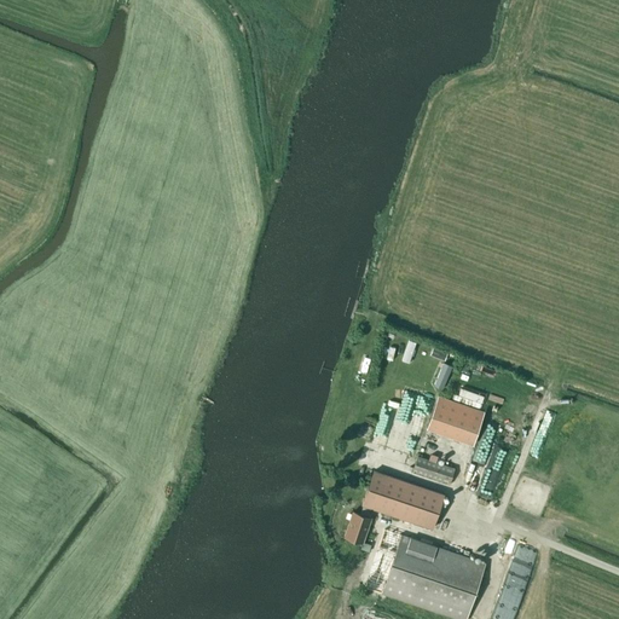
[(410,365),(416,343),(408,341),(403,363),(410,365)]
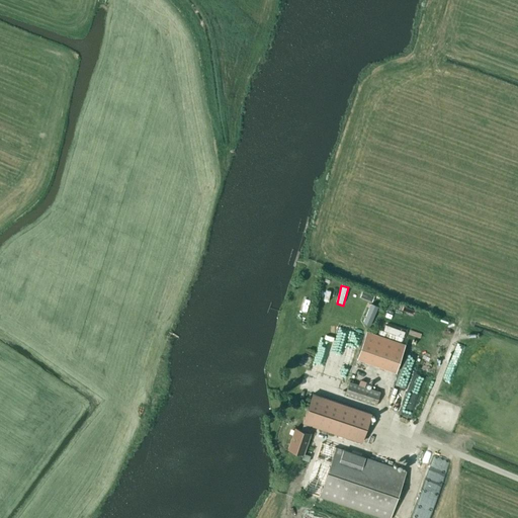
[(329,301),(331,291),(321,289),(319,299),(329,301)]
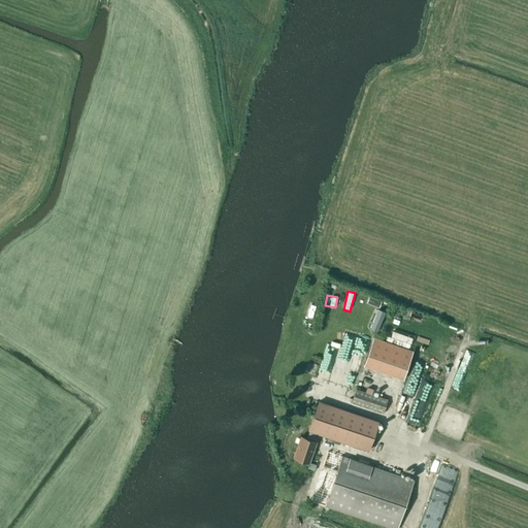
[(386,312),(377,309),(369,329),(376,332),(386,312)]
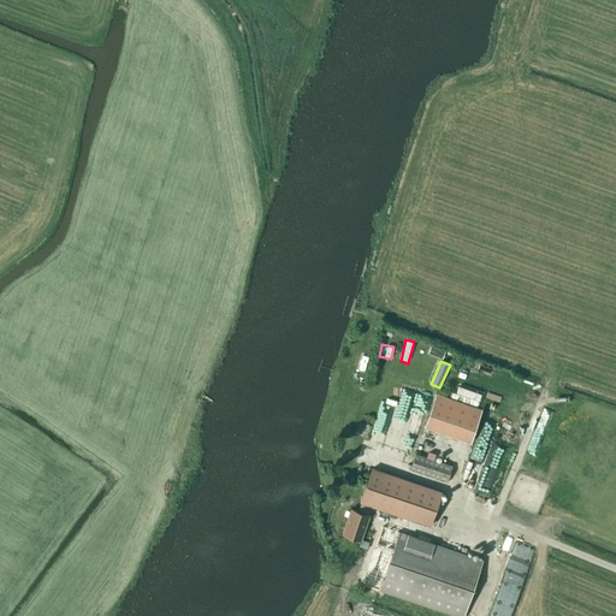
[(400,404),(380,398),(374,420),(391,424),(386,442),(397,445),(406,416),(421,421),(430,391),(419,389),(418,391),(403,386),(400,404)]
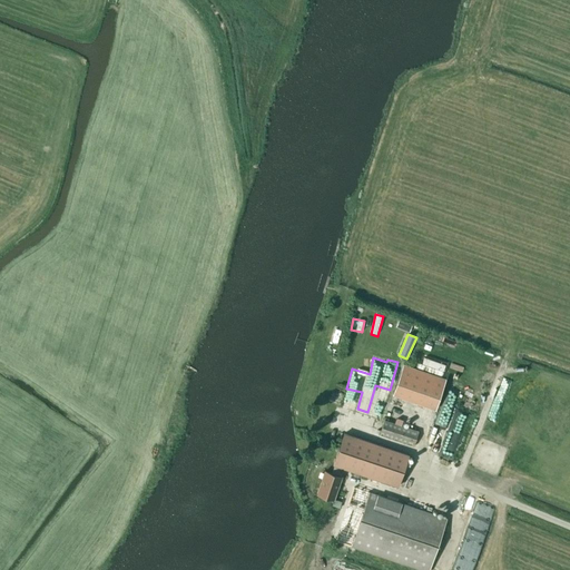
[(434,409),(445,379),(403,364),(393,394),(434,409)]
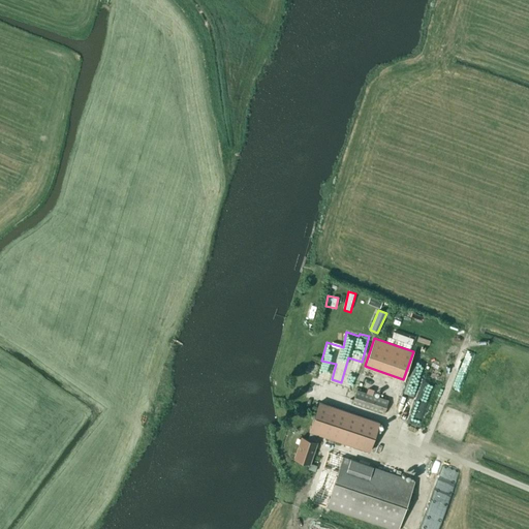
[(389,400),(376,397),(362,392),(356,390),(351,403),(383,414),(389,400)]
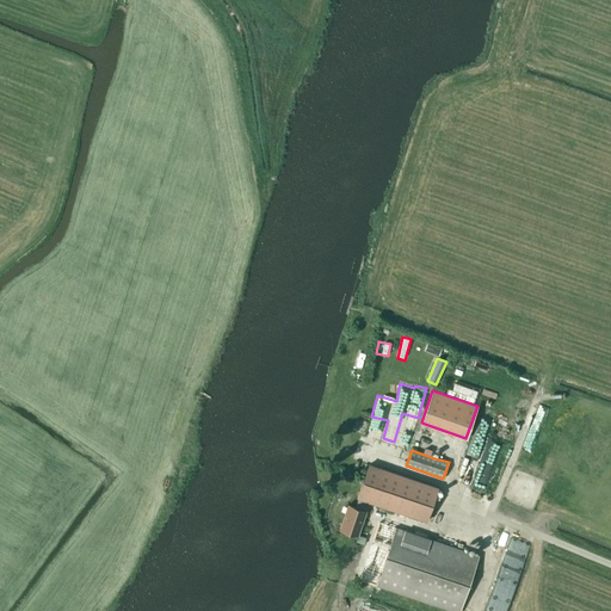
[(368,503),(426,522),(438,488),(368,464),(357,499),(358,499),(356,507),(347,505),(339,530),(358,537),(366,511),(365,511),(368,503)]
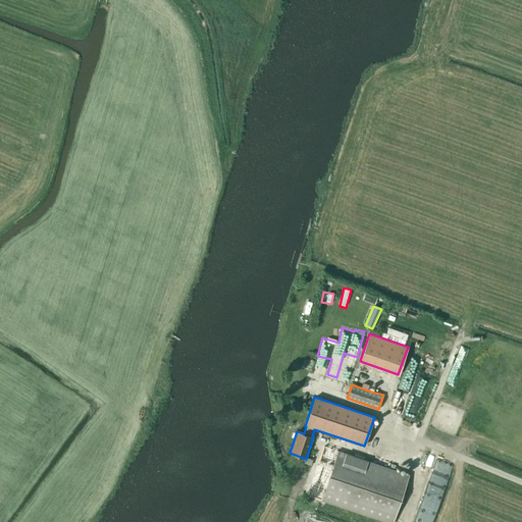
[(321,500),(386,521),(392,521),(408,474),(337,451),(321,500)]
